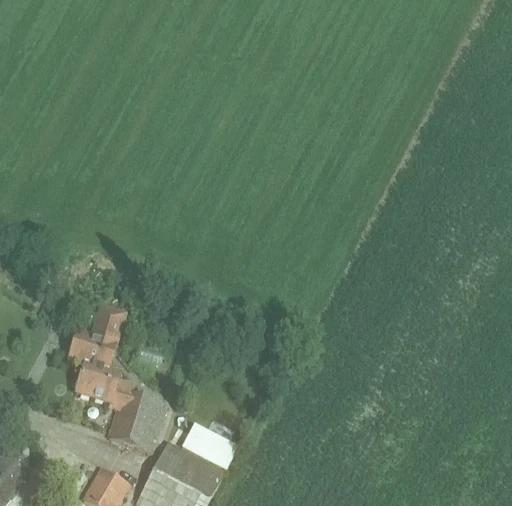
[(67,359),(82,363),(83,360),(107,367),(124,313),(101,305),(92,334),(76,329),(67,359)]
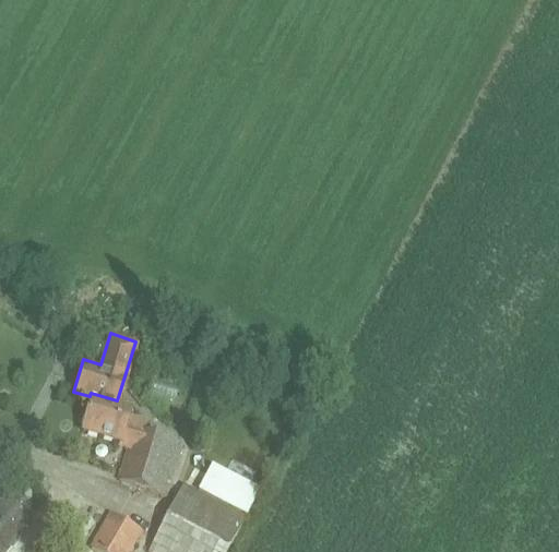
[(117,476),(165,492),(182,440),(145,429),(149,419),(128,412),(131,405),(117,400),(91,393),(90,396),(82,426),(128,440),(117,476)]
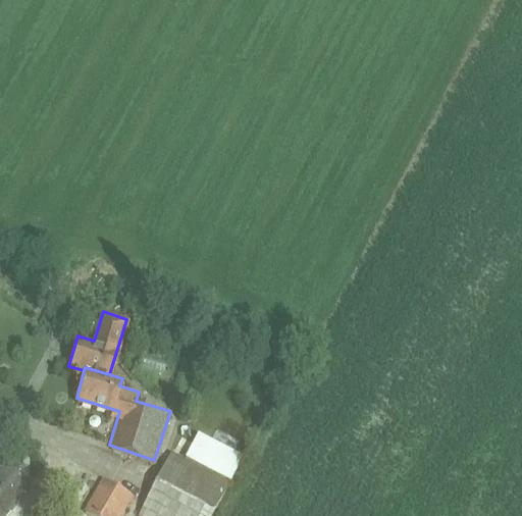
[(198,430),(186,453),(229,476),(242,454),(198,430)]
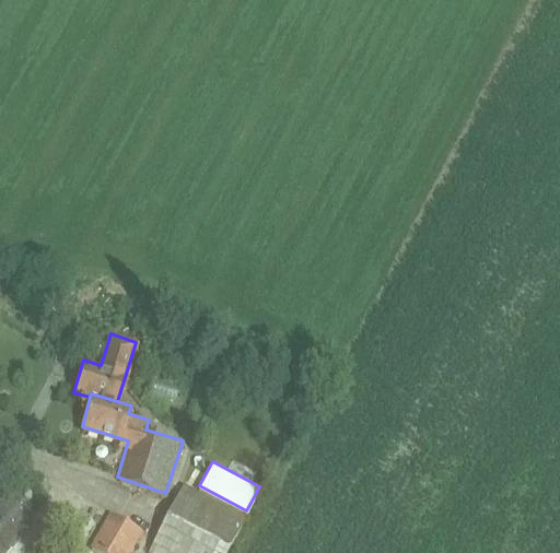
[(0,552),(6,552),(41,512),(3,482),(0,486),(0,552)]
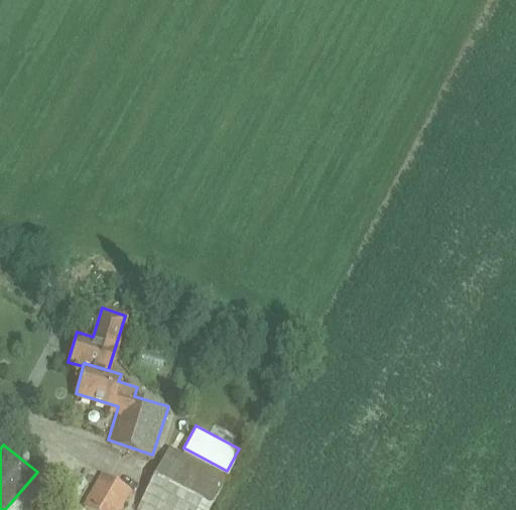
[(169,444),(136,507),(142,509),(208,509),(227,474),(169,444)]
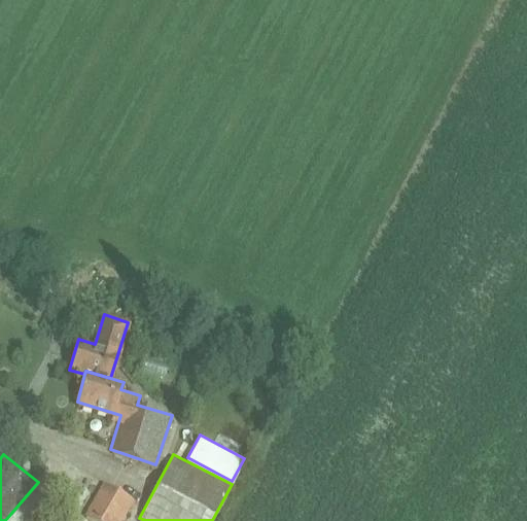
[(103,481),(79,520),(118,520),(133,497),(103,481)]
